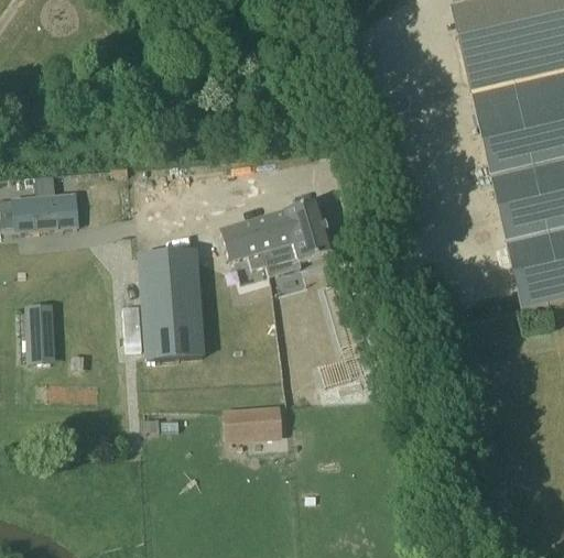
[(480,0),(452,7),(470,90),(563,68),(563,0),(480,0)]
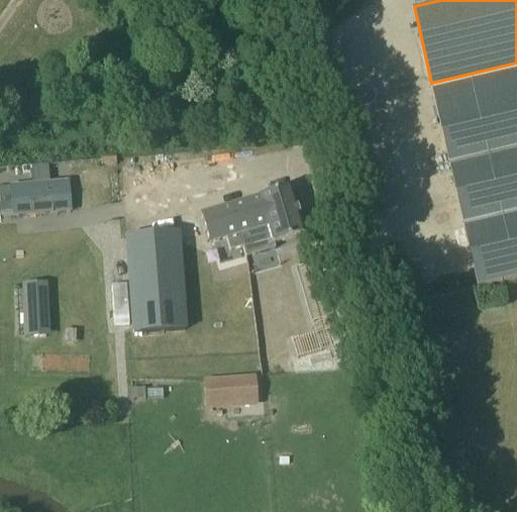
[(516,275),(516,65),(433,86),(438,114),(479,284),(516,275)]
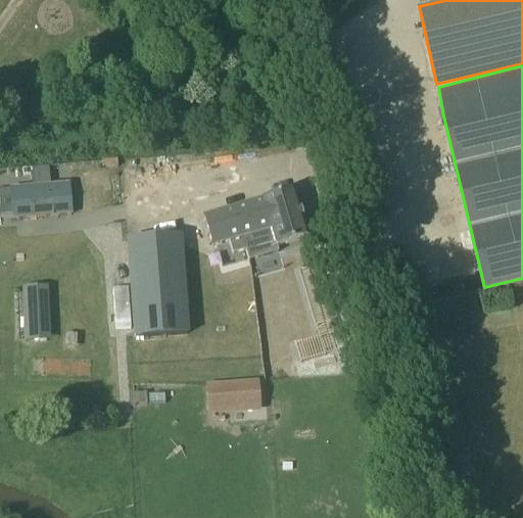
[(49,219),(90,219),(90,178),(49,178),(49,219)]
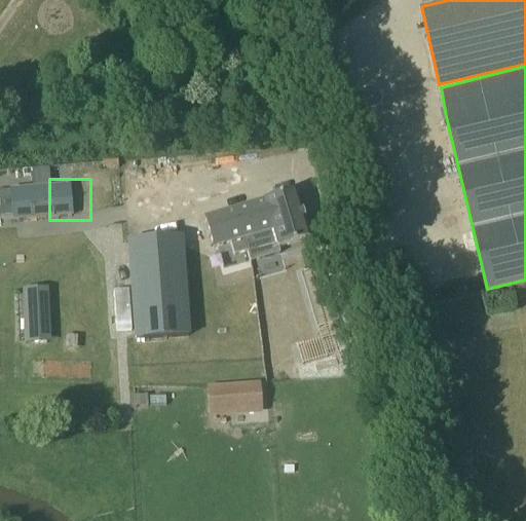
[(276,245),(310,234),(296,187),(263,196),(263,197),(204,215),(213,243),(229,238),(233,252),(275,238),(276,245)]
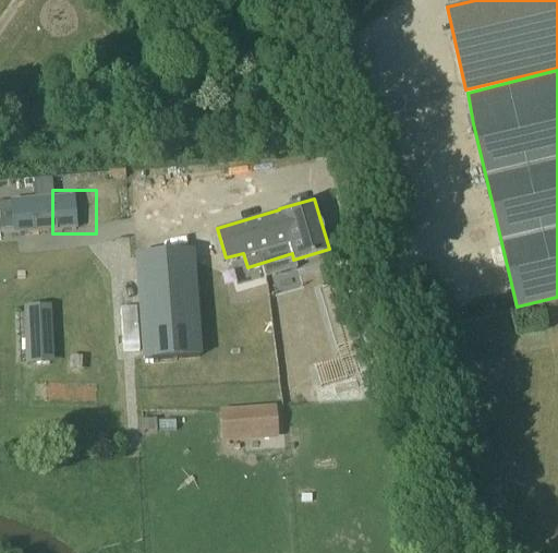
[(143,357),(198,352),(191,247),(135,251),(143,357)]
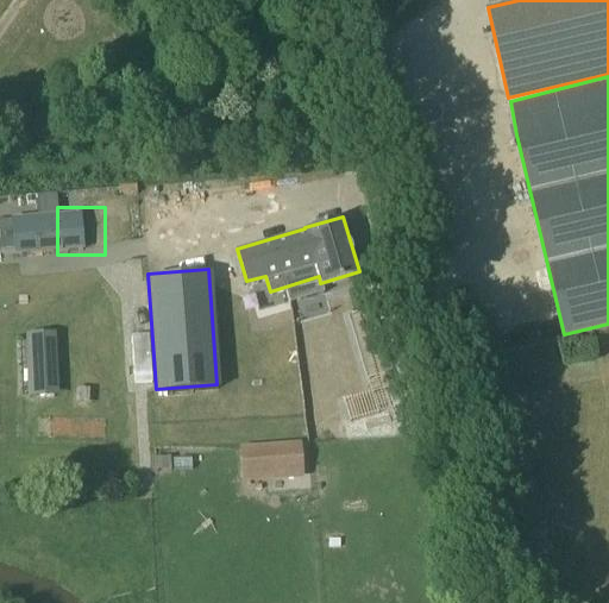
[(32,332),(35,389),(54,388),(51,331),(32,332)]
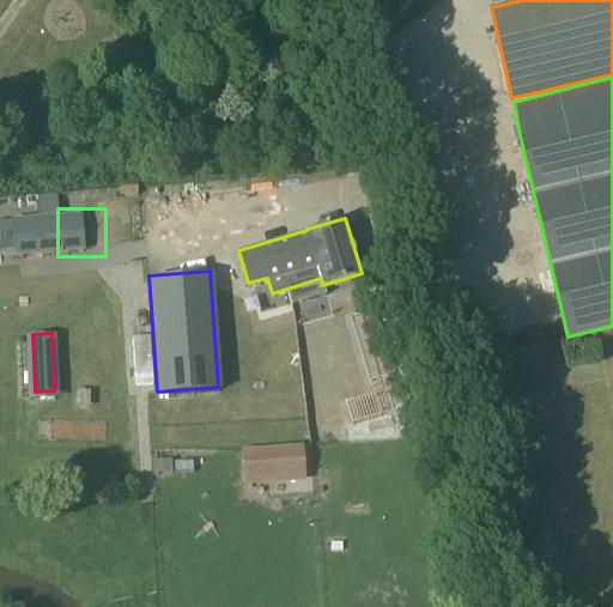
[(302,441),(240,445),(243,483),(304,478),(302,441)]
